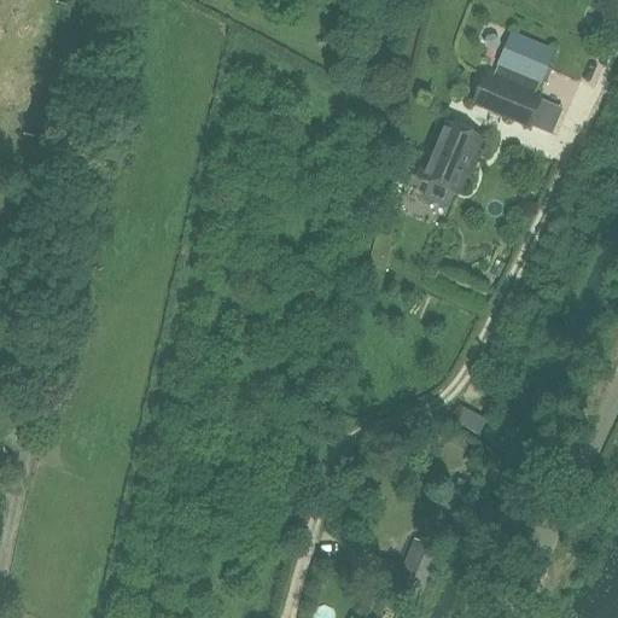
[(553,40),(508,21),(490,60),(535,80),(553,40)]
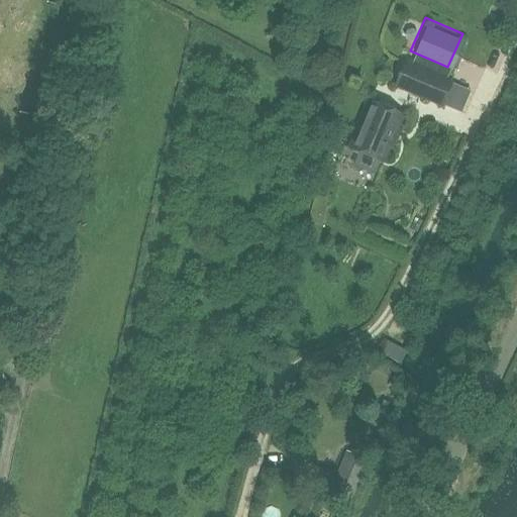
[(404,65),(394,87),(440,106),(450,84),(404,65)]
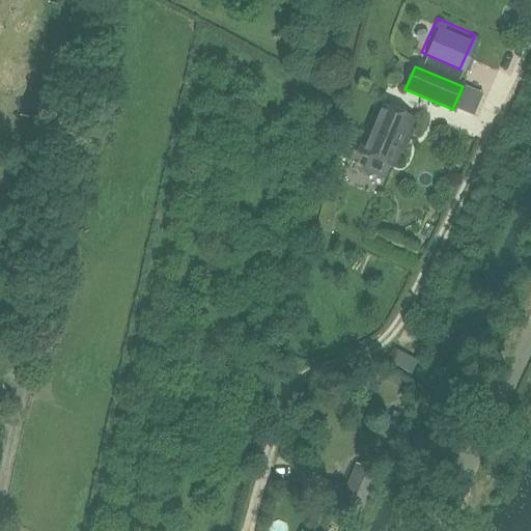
[(357,87),(367,91),(372,82),(361,77),(357,87)]
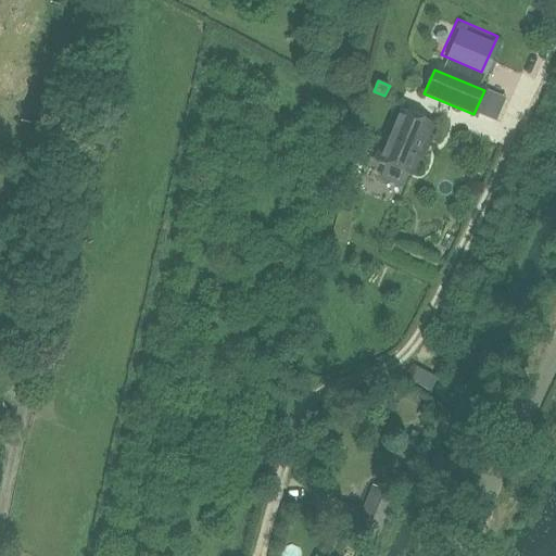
[(397,110),(377,161),(411,175),(431,124),(397,110)]
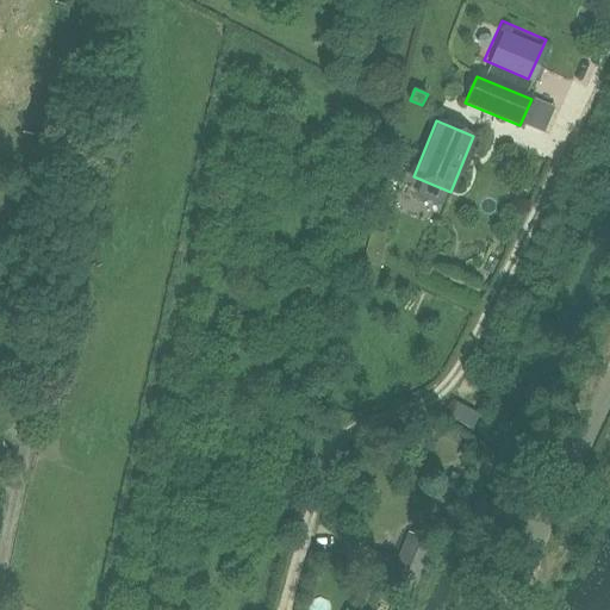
[(362,261),(380,266),(385,244),(383,243),(385,234),(369,230),(362,261)]
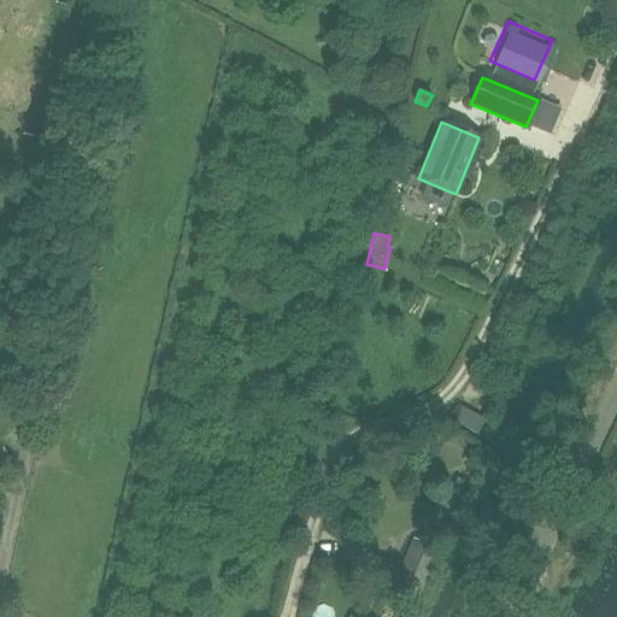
[(7,316),(29,321),(33,307),(11,301),(7,316)]
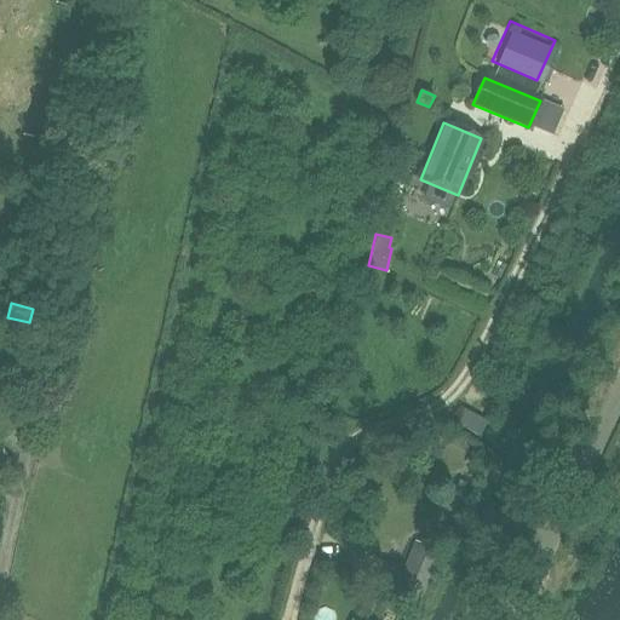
[(478,465),(483,453),(474,449),(468,461),(478,465)]
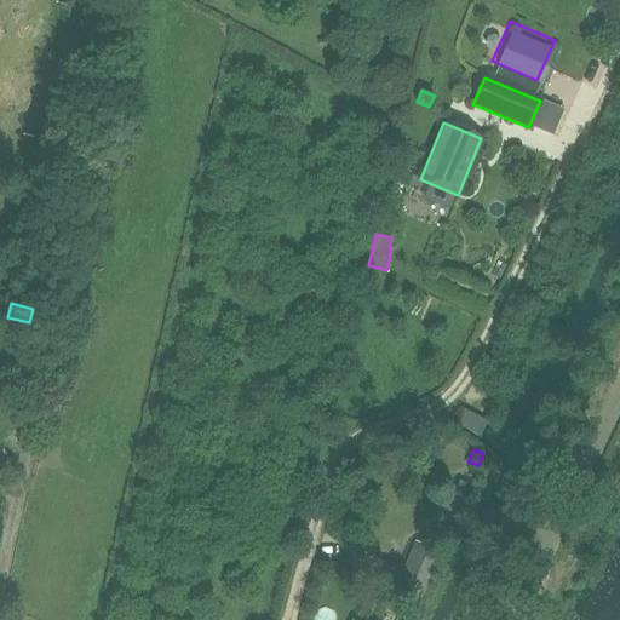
[(455,487),(463,491),(466,482),(459,480),(455,487)]
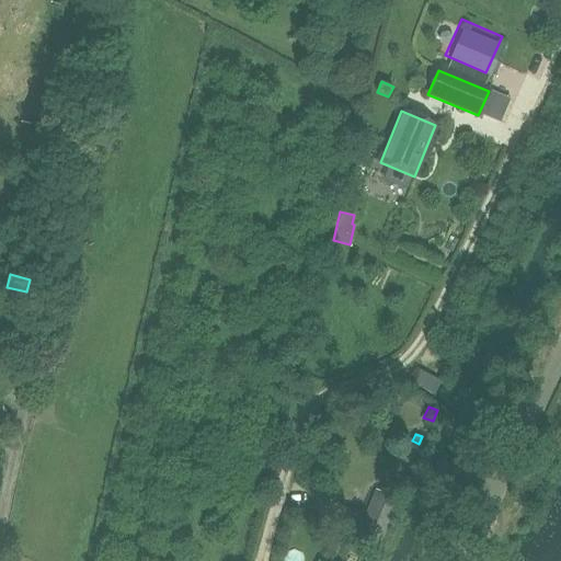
[(368,505),(354,541),(375,550),(389,513),(368,505)]
